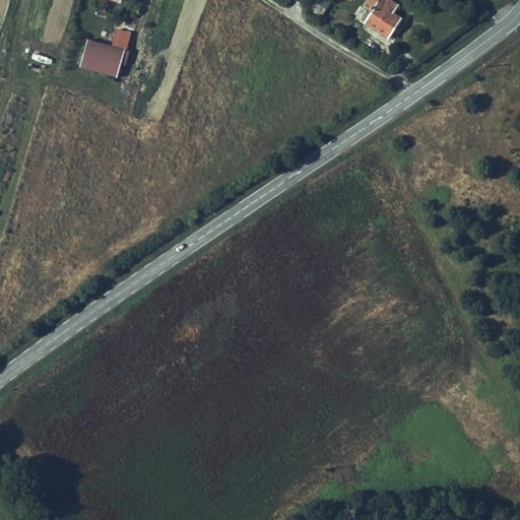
[(326,9),(330,3),(325,0),(313,0),(326,9)]
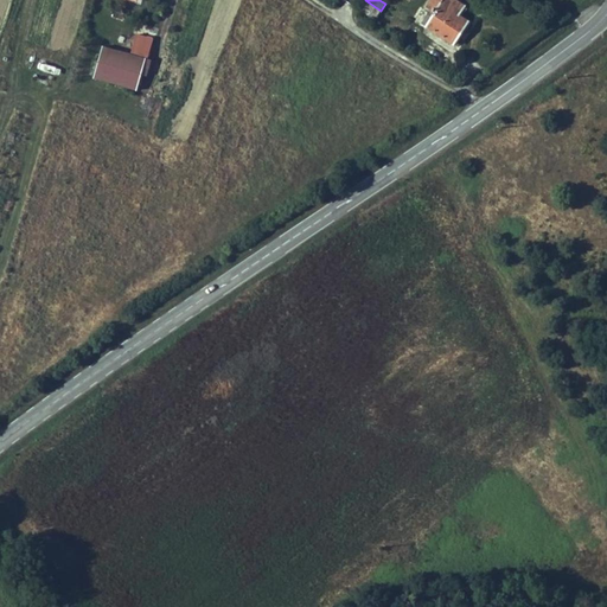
[(446,49),(454,38),(447,34),(455,21),(452,19),(459,8),(446,0),(435,0),(416,29),(446,49)]
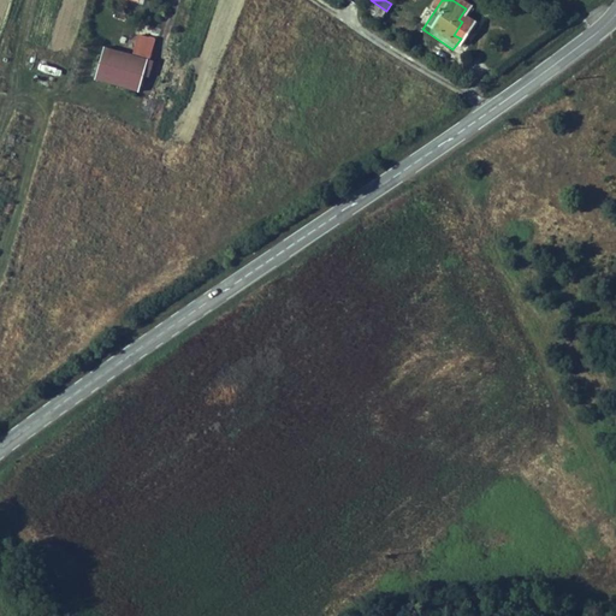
[(371,3),(365,11),(380,21),(386,12),(371,3)]
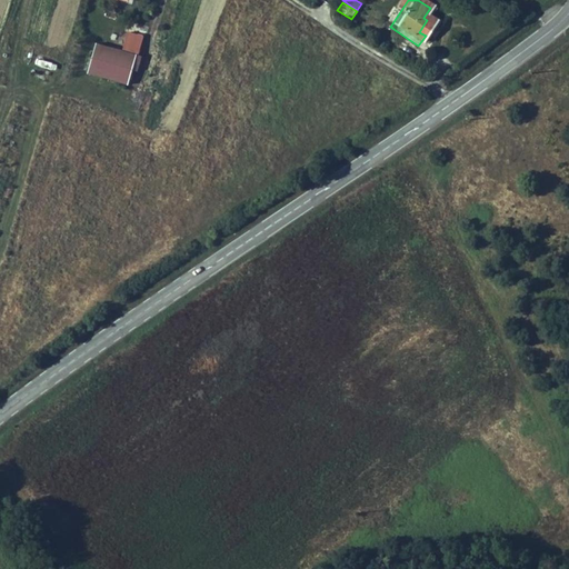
[(427,20),(419,32),(426,36),(433,25),(427,20)]
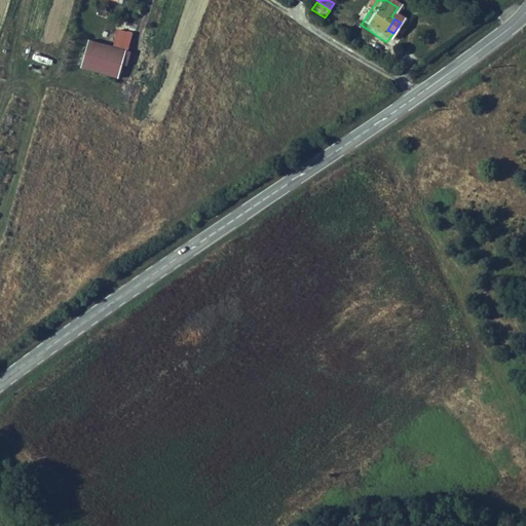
[(117,29),(113,47),(88,41),(81,70),(120,79),(132,32),(117,29)]
